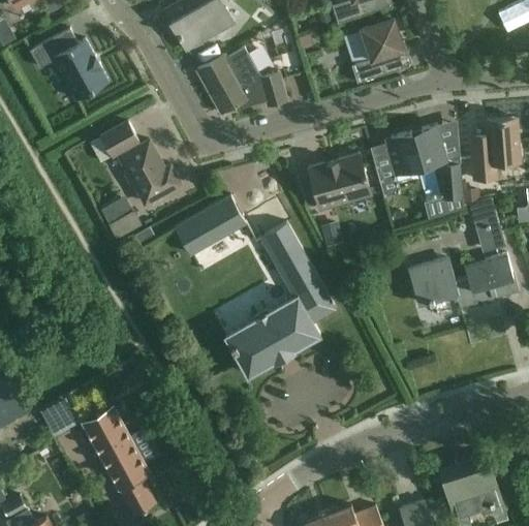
[(9,0),(16,10),(34,0),(9,0)]
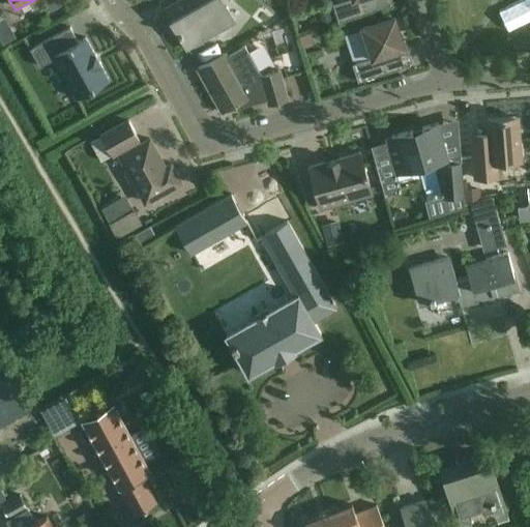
[(235,25),(227,10),(222,12),(214,0),(181,0),(188,12),(171,23),(186,52),(235,25)]
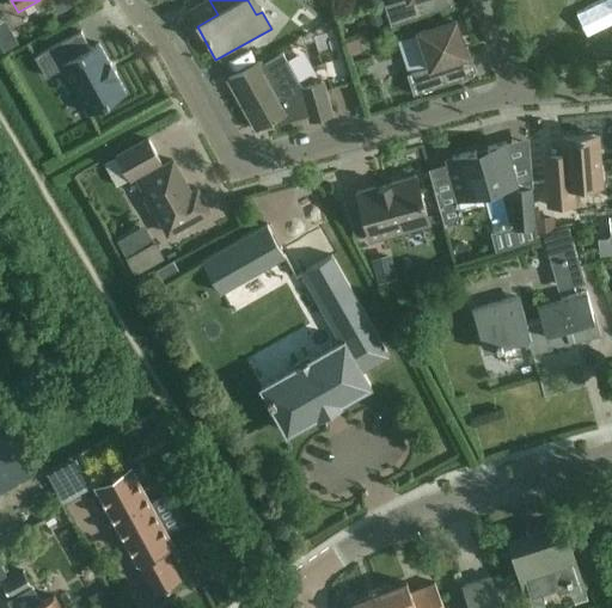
[(403,2),(384,8),(391,29),(451,10),(447,0),(407,0),(408,1),(403,2)]
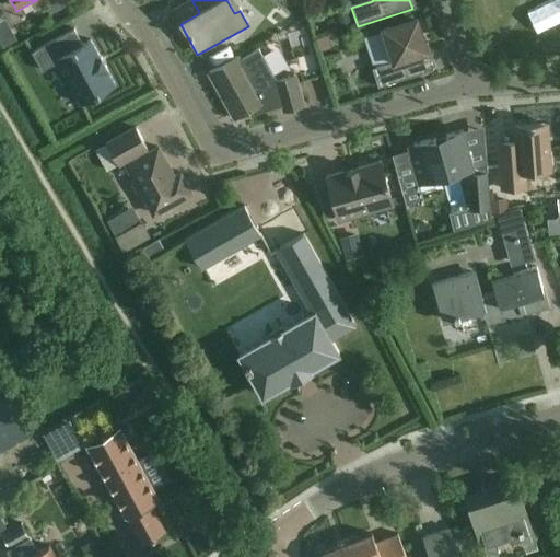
[(347,14),(337,16),(340,31),(350,27),(347,14)]
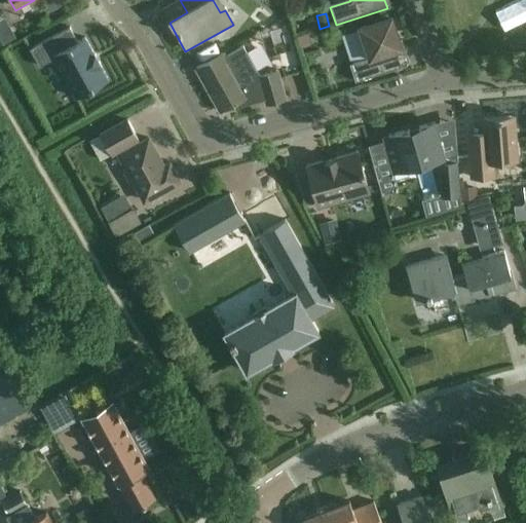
[(366,62),(365,62),(349,67),(355,84),(407,67),(401,48),(400,48),(398,43),(399,42),(397,38),(390,20),(360,30),(369,61),(366,62)]
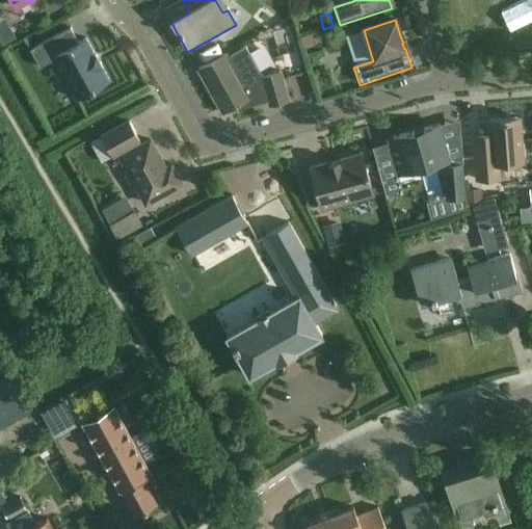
[(281,25),(268,32),(276,46),(289,37),(281,25)]
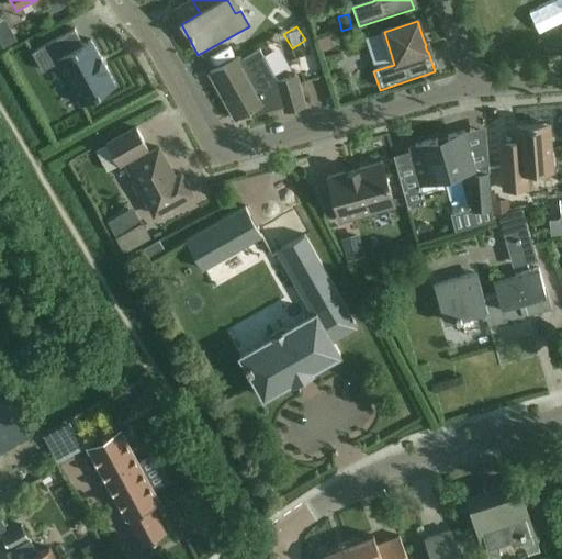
[(81,108),(115,89),(107,71),(101,59),(100,60),(90,43),(82,47),(74,32),(32,55),(42,74),(58,65),(81,108)]
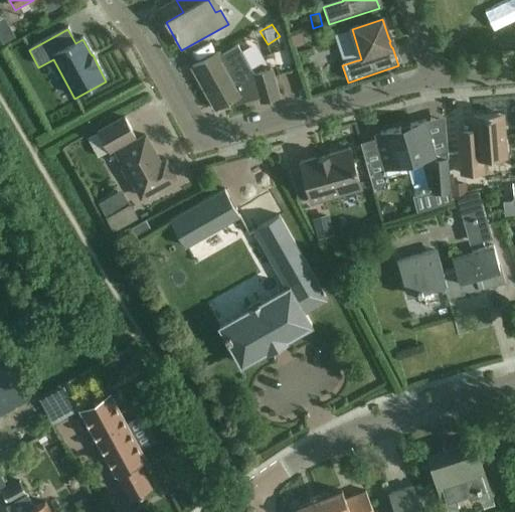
[(302,36),(291,39),(295,50),(305,47),(302,36)]
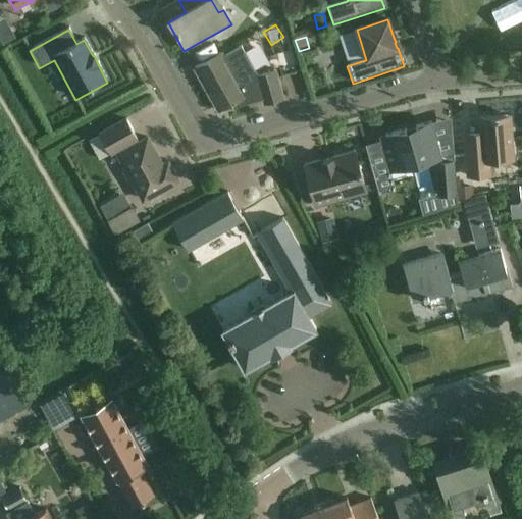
[(195,70),(218,113),(245,99),(247,105),(263,101),(264,107),(282,102),(274,72),(257,78),(241,48),(222,58),(221,55),(195,70)]
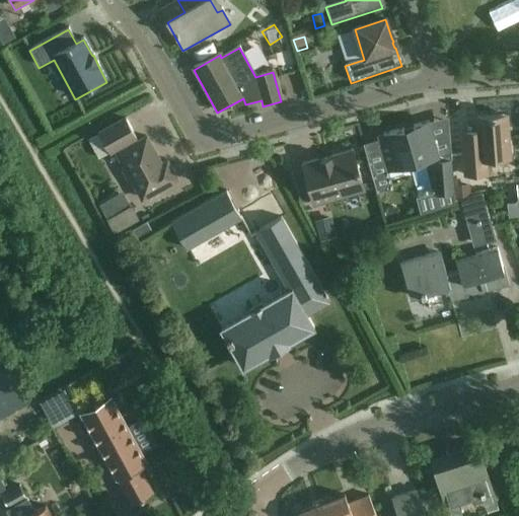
[(281,85),(300,82),(294,48),(275,51),(281,85)]
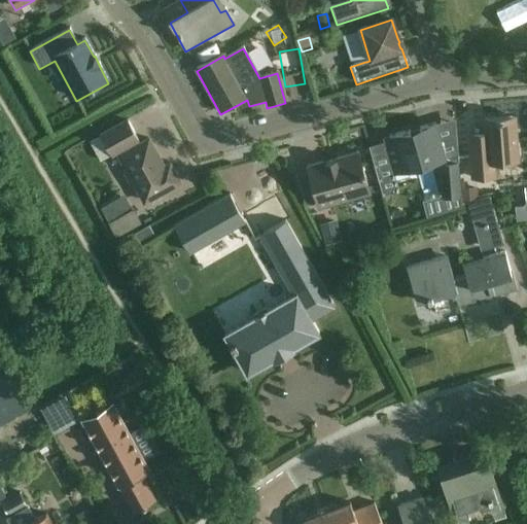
[(307,60),(312,78),(322,76),(317,58),(307,60)]
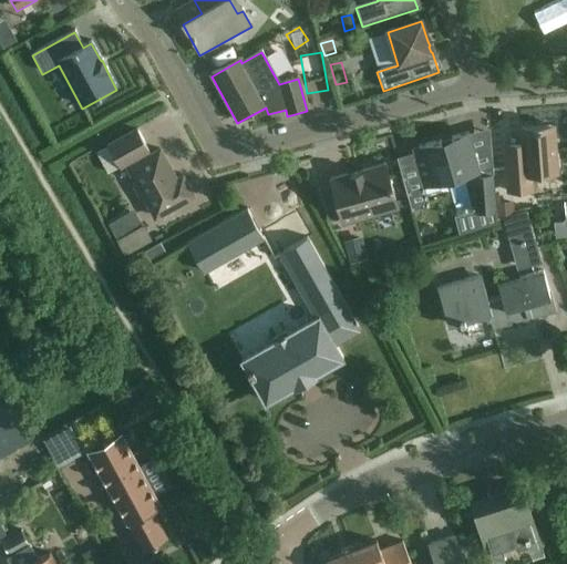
[(539,130),(539,129),(521,131),(523,157),(505,160),(507,194),(533,193),(533,192),(536,192),(535,176),(557,175),(554,129),(539,130)]
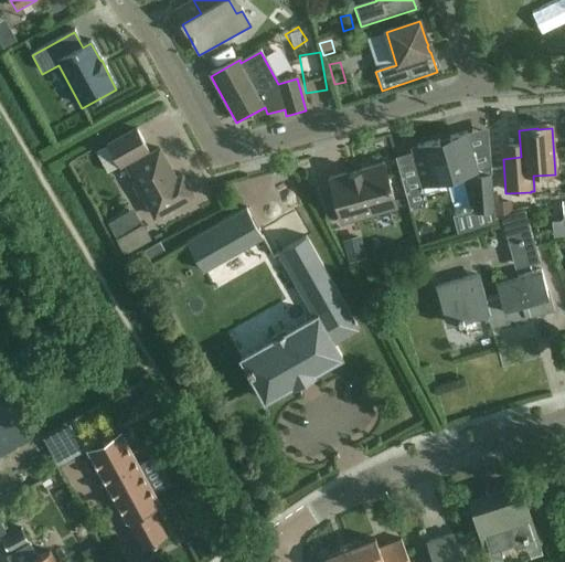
[(107,148),(95,154),(107,175),(118,169),(125,165),(137,186),(132,188),(139,200),(144,198),(155,219),(192,198),(181,178),(176,181),(159,151),(147,158),(145,155),(148,152),(137,130),(107,148)]
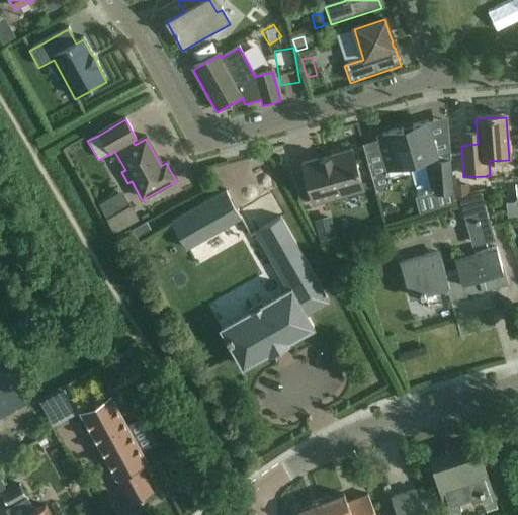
[(382,138),(377,139),(387,173),(431,160),(434,194),(434,196),(435,207),(448,206),(453,205),(452,195),(449,157),(448,138),(433,141),(428,123),(382,137),(382,138)]
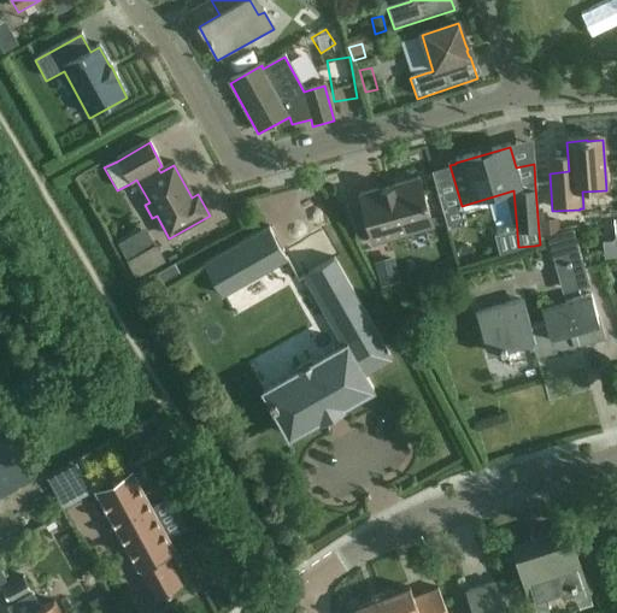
[(378,192),(359,196),(372,246),(433,229),(418,181),(393,187),(394,189),(380,194),(378,192)]
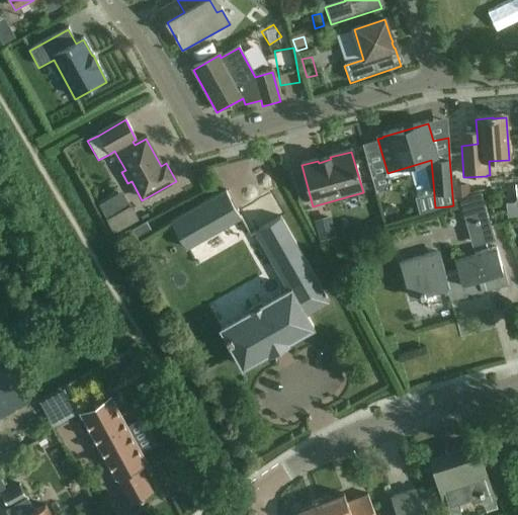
[(469,187),(454,188),(455,200),(470,196),(469,187)]
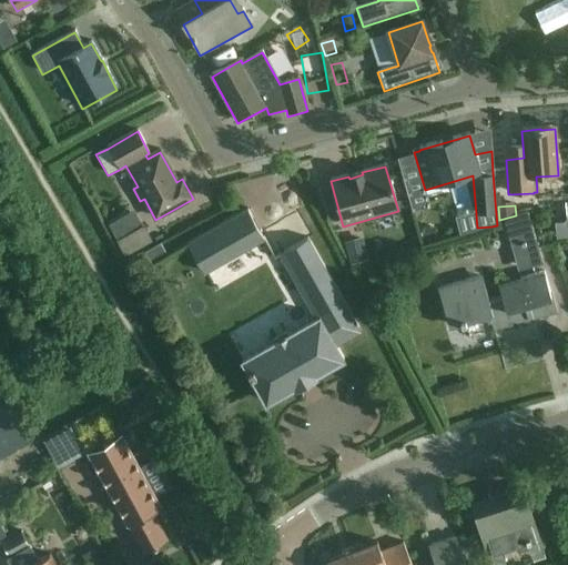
[(192,243),(209,273),(271,238),(254,209),(192,243)]
